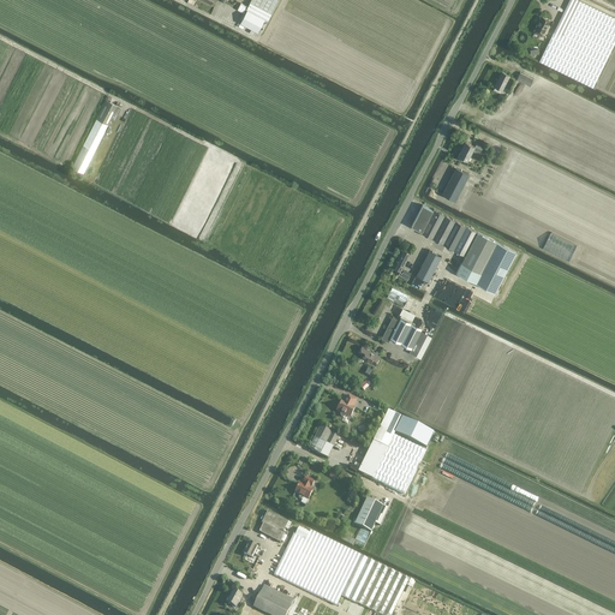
[(258,33),(264,19),(268,21),(278,0),(250,0),(246,10),(248,10),(240,23),(258,33)]
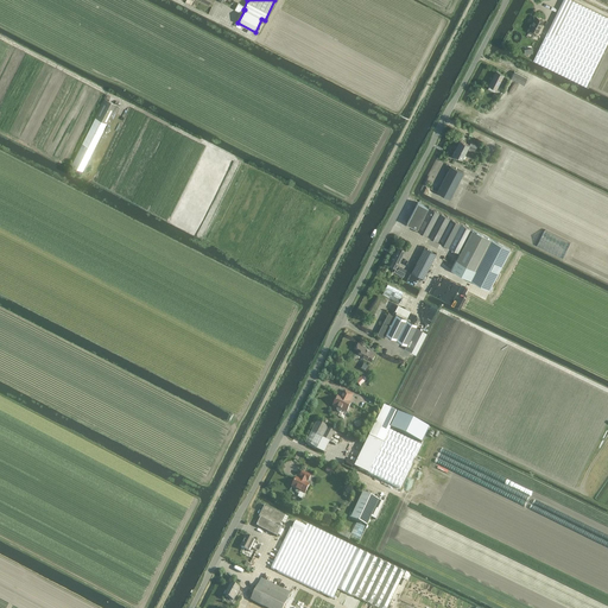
[(562,0),(533,61),(586,87),(607,42),(607,17),(571,0),(562,0)]
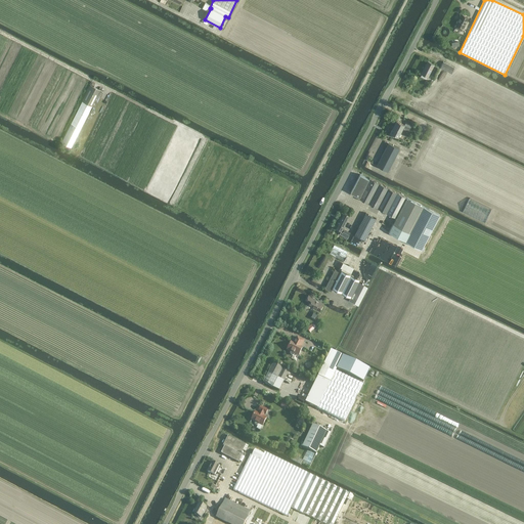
[(462,31),(463,28),(469,17),(462,14),(456,25),(455,28),(462,31)]
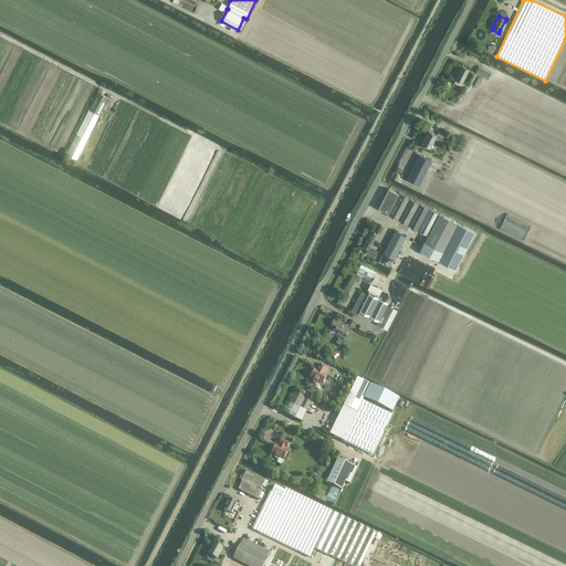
[(463,66),(459,74),(458,74),(456,80),(462,83),(469,70),(463,66)]
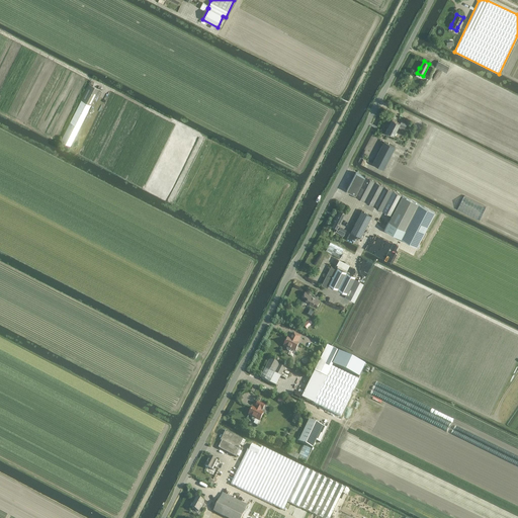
[(446,73),(449,67),(438,61),(435,67),(446,73)]
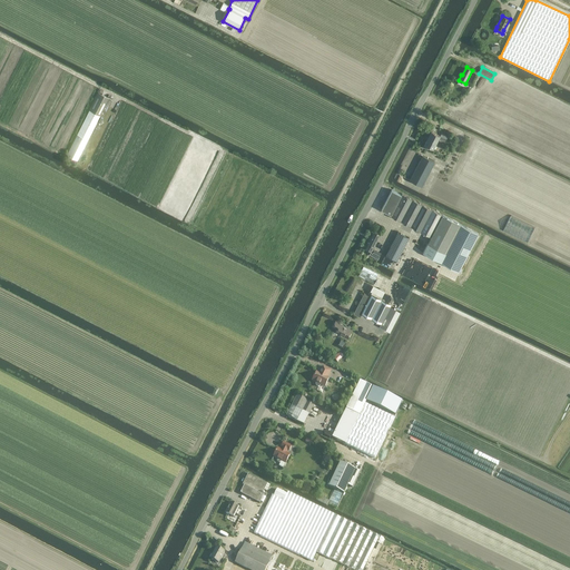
[(78,160),(100,116),(109,98),(98,92),(89,110),(67,155),(78,160)]
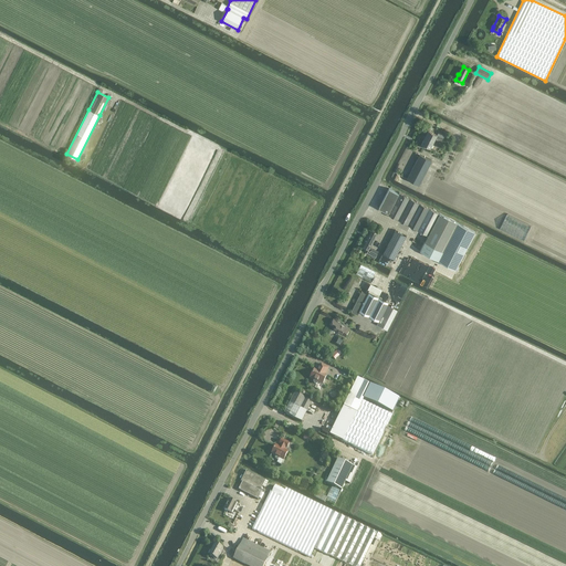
[(425,137),(433,140),(436,137),(442,140),(444,135),(438,132),(437,135),(428,130),(425,137)]
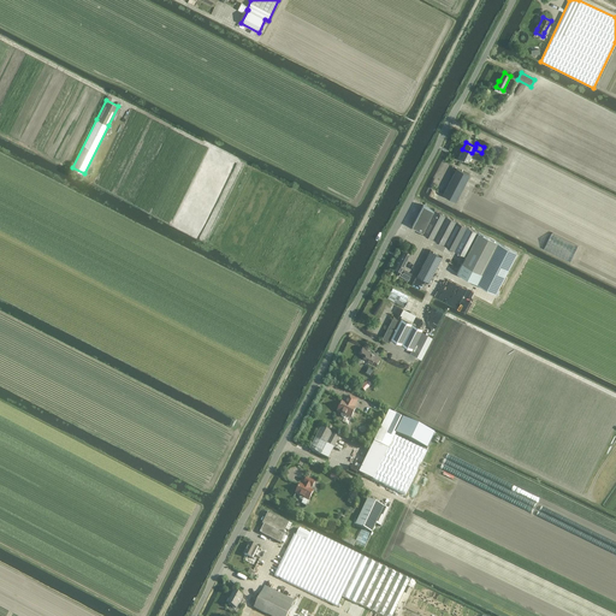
[(472,153),(462,149),(458,155),(457,159),(462,161),(463,158),(468,160),(471,157),(477,160),(479,157),(472,153)]
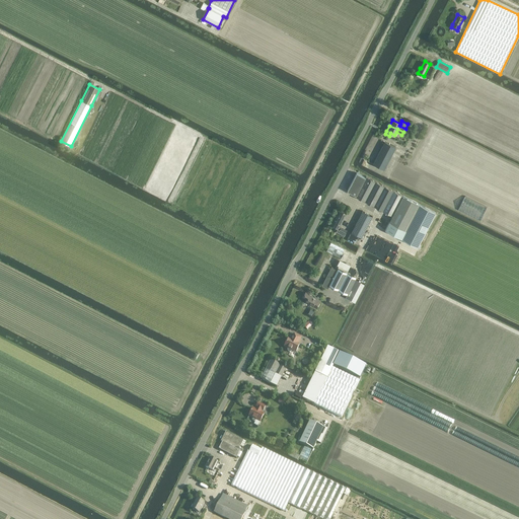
[(384,169),(395,147),(384,142),(373,164),(384,169)]
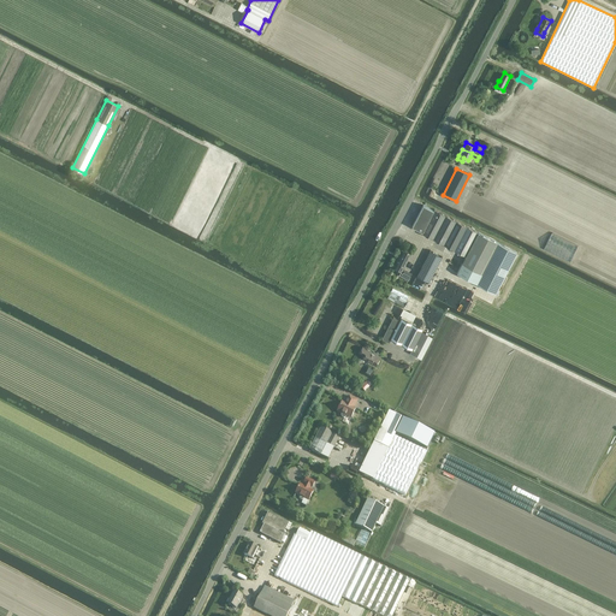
[(424,205),(412,226),(422,232),(422,234),(455,250),(466,255),(457,272),(477,283),(496,292),(517,253),(498,242),(478,232),(467,226),(434,209),(433,211),(424,205)]
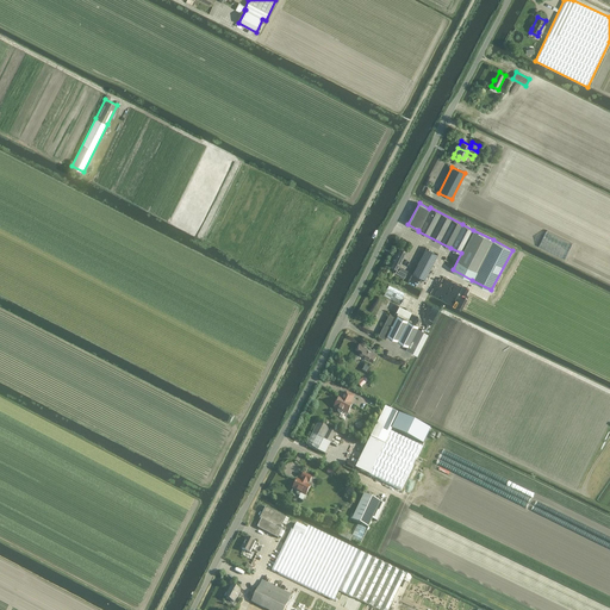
[(390,265),(398,268),(396,274),(404,278),(408,272),(399,267),(408,250),(399,247),(390,265)]
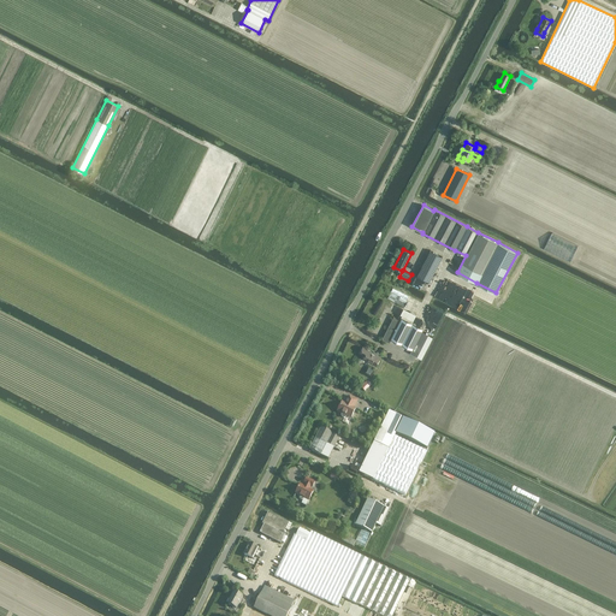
[(428,282),(442,256),(431,250),(418,276),(428,282)]
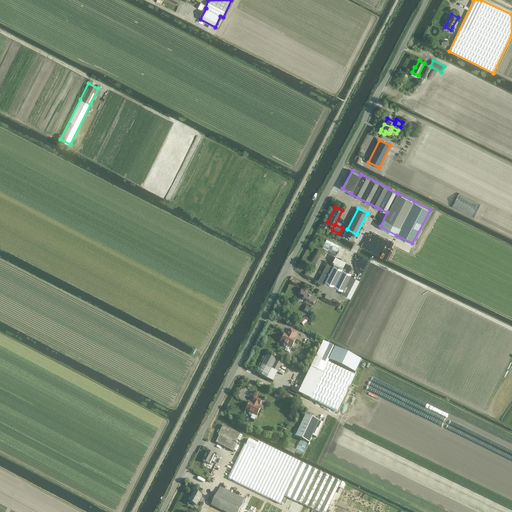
[(370,246),(369,250),(381,254),(386,241),(382,239),(383,238),(370,233),(371,232),(368,231),(364,243),(370,246)]
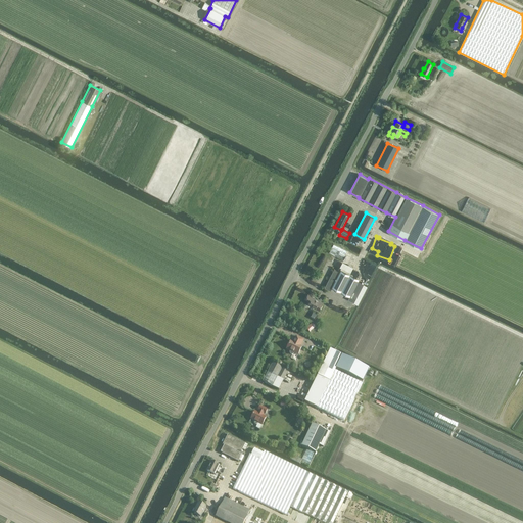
[(346,251),(333,244),(329,253),(342,259),(346,251)]
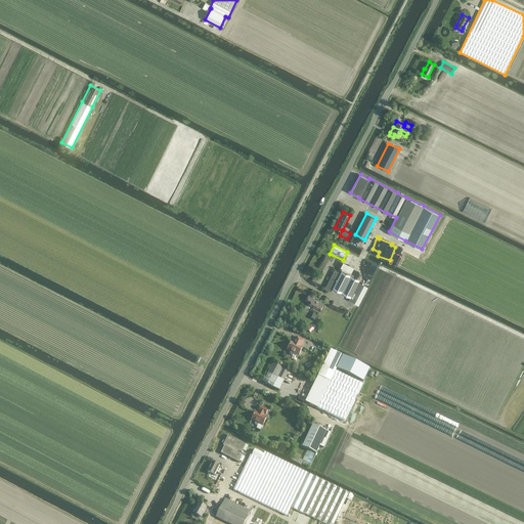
[(364,272),(372,276),(378,265),(369,261),(364,272)]
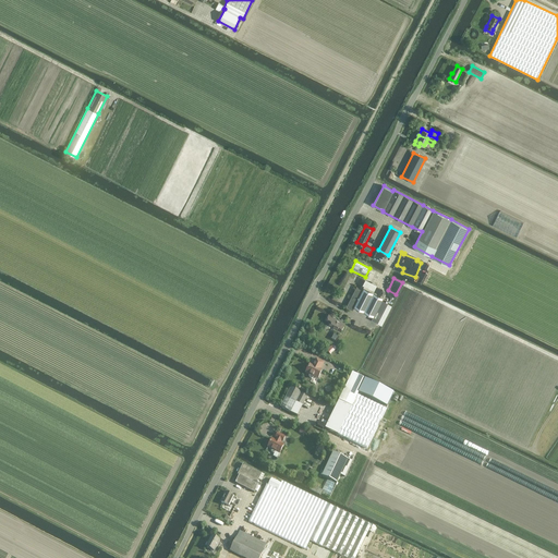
[(356,287),(346,307),(352,310),(354,307),(373,316),(372,319),(377,323),(388,303),(381,300),(384,296),(364,287),(362,290),(356,287)]
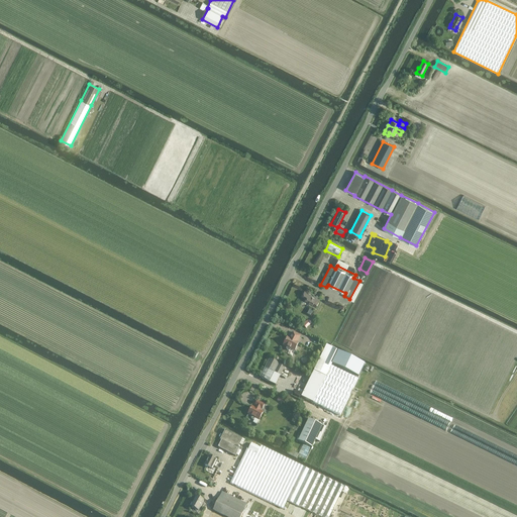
[(309,293),(304,291),(302,297),(305,299),(304,301),(315,306),(319,299),(309,294),(309,293)]
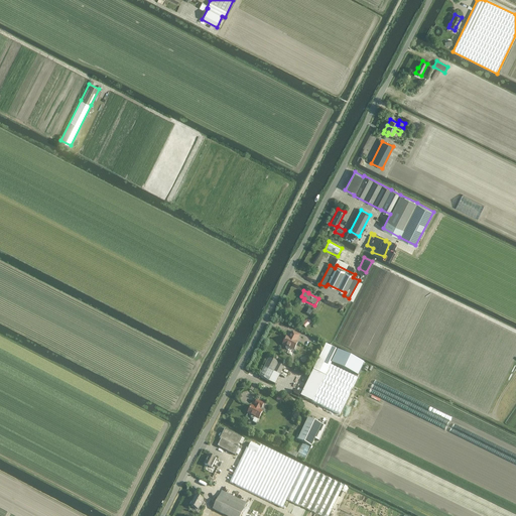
[(306,327),(311,323),(308,319),(307,320),(306,319),(305,320),(305,321),(302,325),(306,329),(307,328),(306,327)]
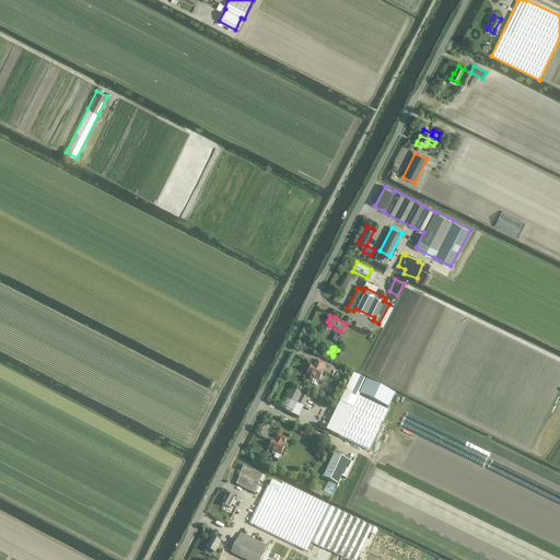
[(312,380),(313,380),(314,380),(314,378),(315,377),(318,380),(323,372),(321,371),(324,364),(317,361),(314,368),(311,366),(307,374),(311,376),(310,377),(311,378),(312,380)]
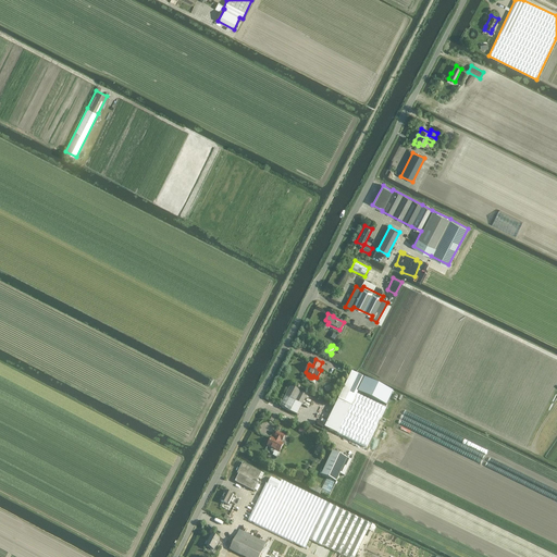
[(393,393),(351,373),(324,428),(366,448),(393,393)]
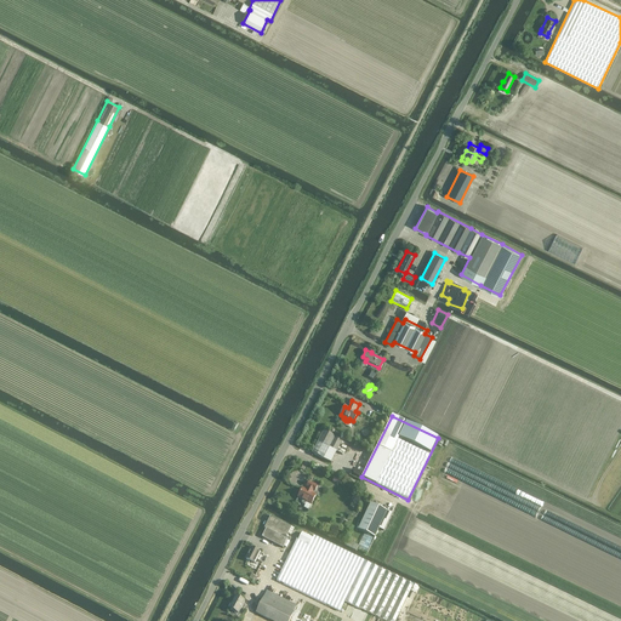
[(342,440),(335,437),(324,431),(312,454),(323,460),(329,448),(337,451),(342,440)]
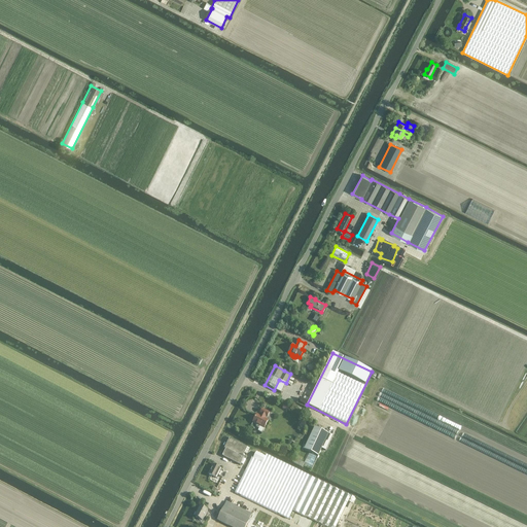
[(256,428),(257,428),(258,428),(259,427),(259,426),(260,426),(264,428),(268,421),(264,419),(266,416),(267,417),(269,413),(261,410),(260,414),(261,414),(260,417),(256,415),(253,422),(256,424),(256,425),(255,426),(256,427),(256,428)]
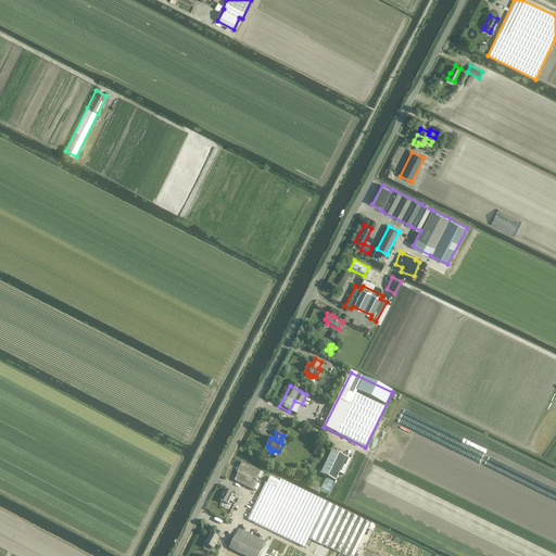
[(320,475),(336,481),(346,457),(331,451),(320,475)]
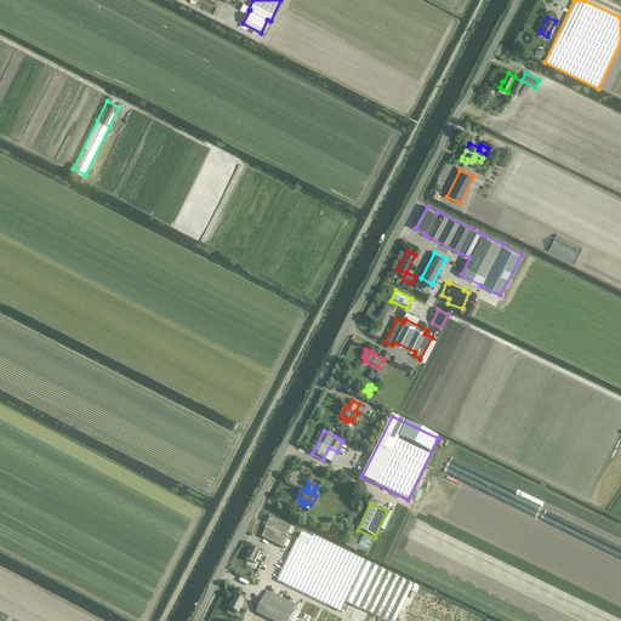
[(283,548),(288,539),(291,541),(297,530),(291,528),(271,517),(265,529),(266,529),(262,537),(283,548)]
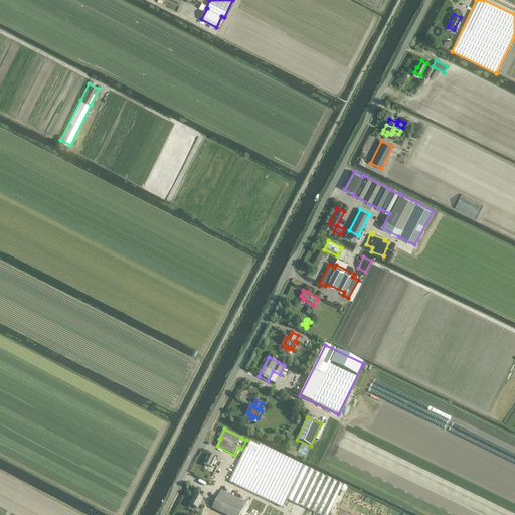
[(282,507),(286,499),(319,514),(328,514),(343,485),(302,465),(261,445),(260,447),(250,442),(247,448),(245,448),(229,482),(282,507)]
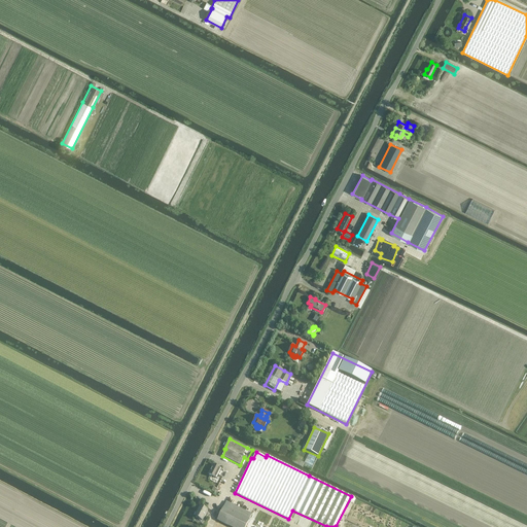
[(213,465),(208,475),(216,478),(220,469),(213,465)]
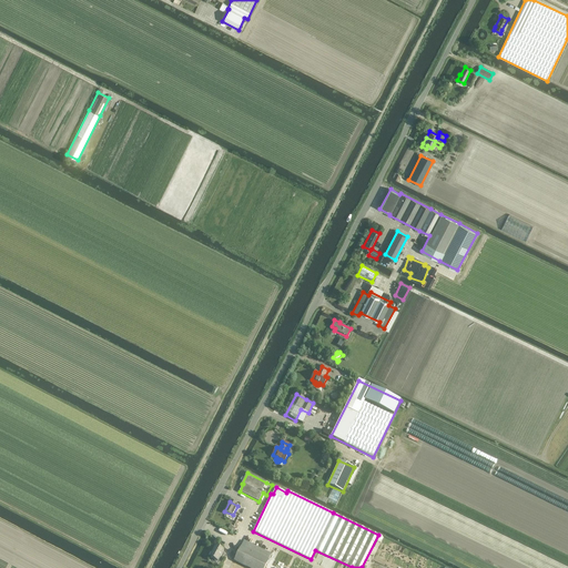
[(383,537),(373,560),(391,567),(405,567),(414,550),(383,537)]
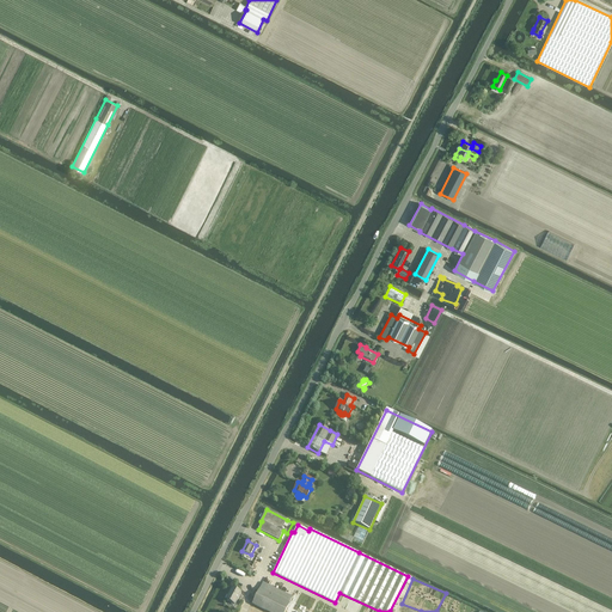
[(285,611),(289,604),(293,597),(263,582),(259,589),(259,588),(252,604),(268,611),(285,611)]
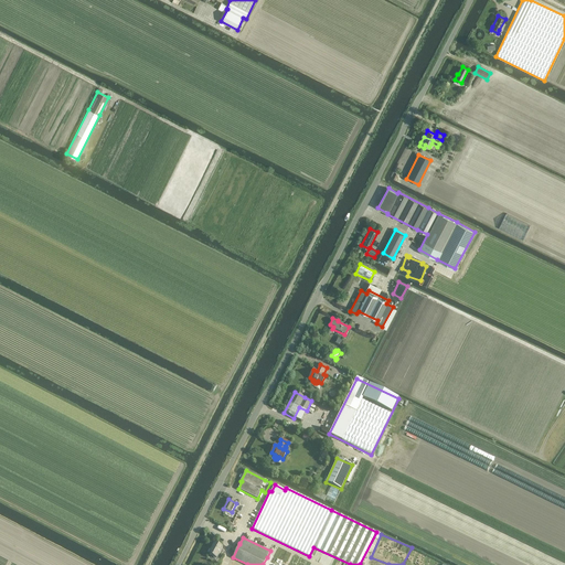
[(221,550),(223,546),(214,542),(212,546),(211,548),(208,554),(216,558),(222,550),(221,550)]
